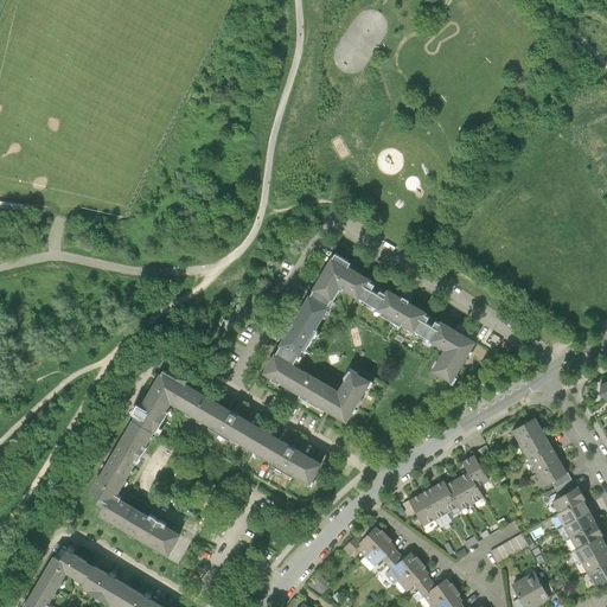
[(606,122),(596,127),(606,151),(606,122)]
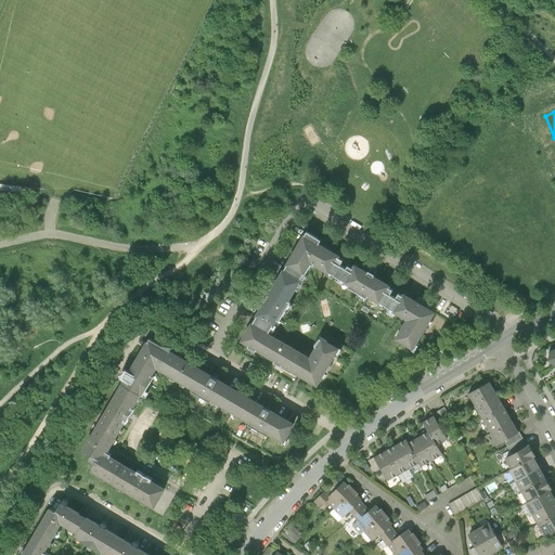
[(328,272),(335,276),(340,267),(339,267),(343,261),(337,259),(339,257),(318,244),(320,241),(306,232),(283,271),(299,281),(302,274),(305,275),(311,265),(312,266),(313,265),(327,273),(328,272)]
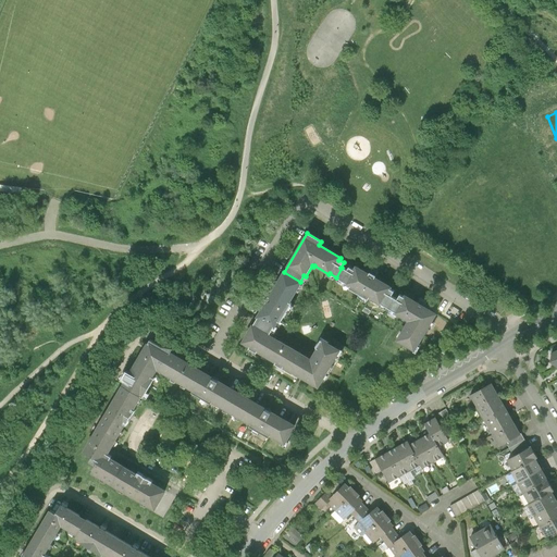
[(381,302),(390,308),(395,299),(391,297),(394,292),(391,289),(393,287),(357,267),(355,271),(348,268),(347,271),(342,268),(336,277),(347,283),(347,285),(380,304),(381,302)]
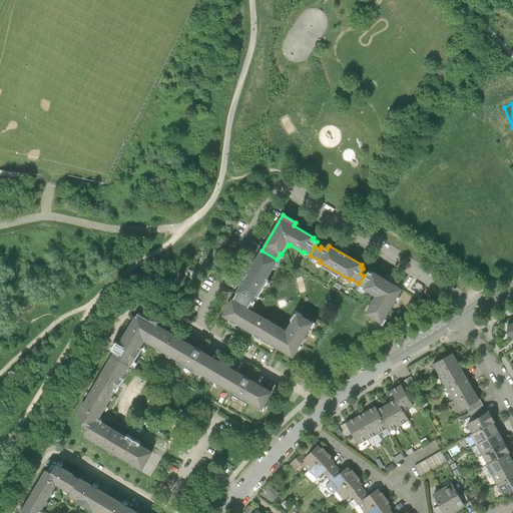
[(278,260),(277,260),(262,250),(232,301),(247,309),(251,302),(252,303),(257,297),(258,298),(268,281),(267,280),(278,260)]
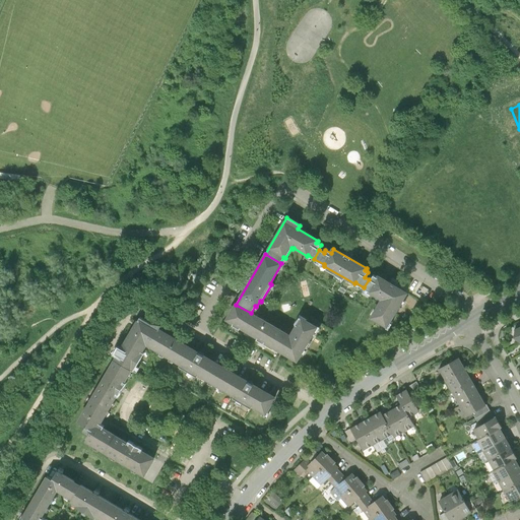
[(371,280),(369,279),(364,287),(371,291),(370,294),(382,301),(372,318),(387,328),(407,294),(379,276),(378,278),(374,276),(371,280)]
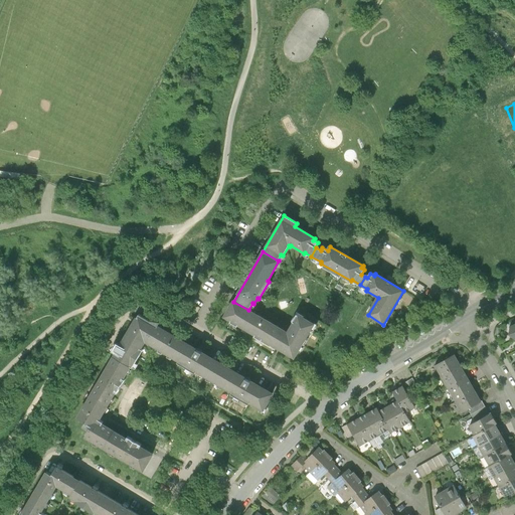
[(278,349),(287,333),(248,310),(233,302),(224,318),(278,349)]
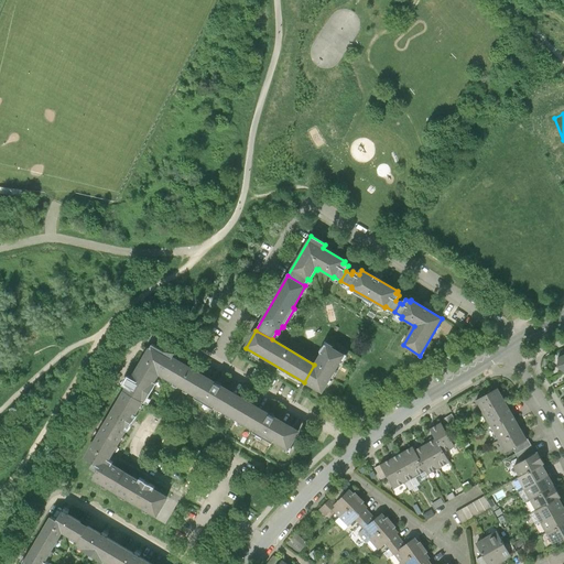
[(136,372),(125,392),(142,403),(144,404),(155,386),(154,384),(160,376),(196,398),(195,399),(214,411),(215,409),(255,432),(253,434),(272,445),(274,443),(290,452),(300,434),(268,414),(236,396),(204,377),(173,358),(175,354),(165,353),(152,345),(136,372)]
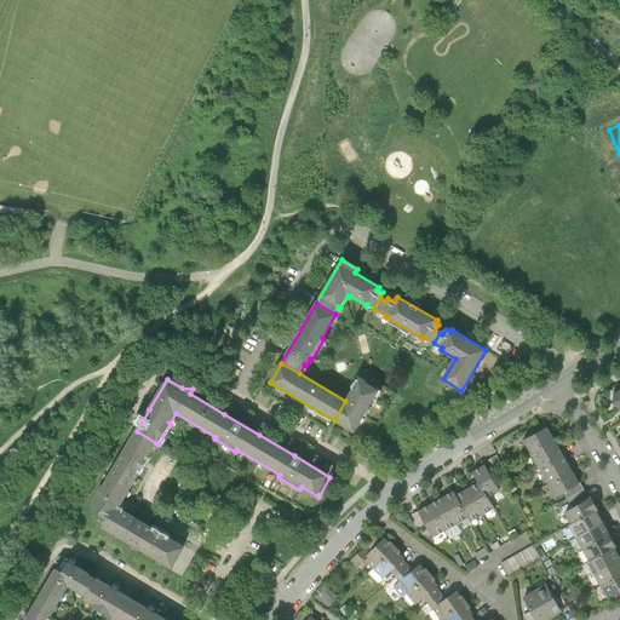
[(359,379),(345,401),(334,420),(354,431),(378,390),(359,379)]
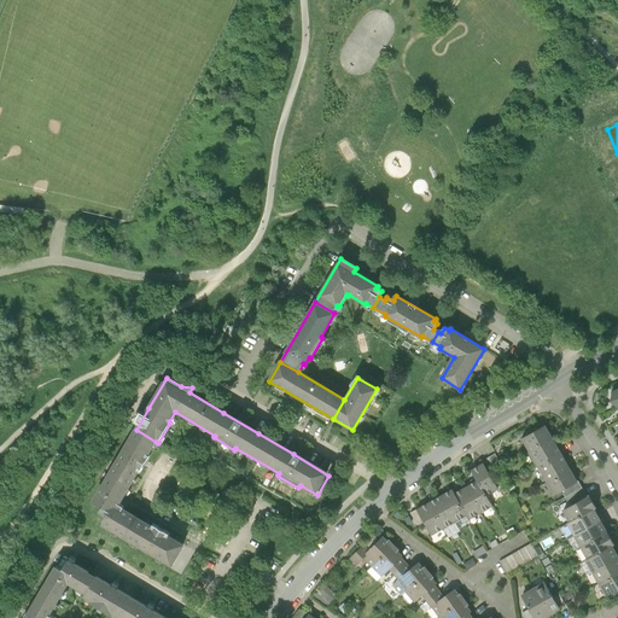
[(523,438),(530,450),(553,438),(546,426),(523,438)]
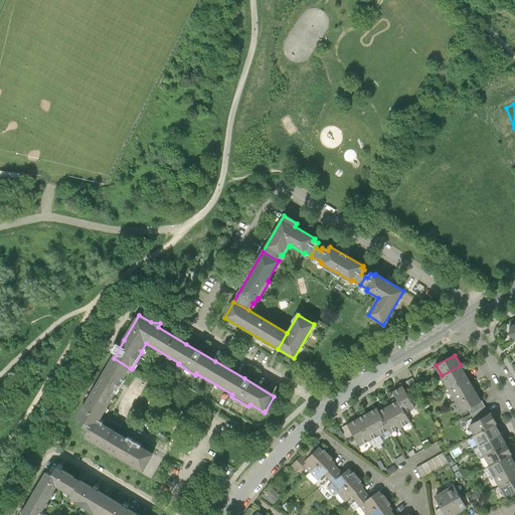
[(122,381),(130,368),(114,358),(76,419),(91,428),(96,420),(98,422),(115,393),(116,395),(124,382),(122,381)]
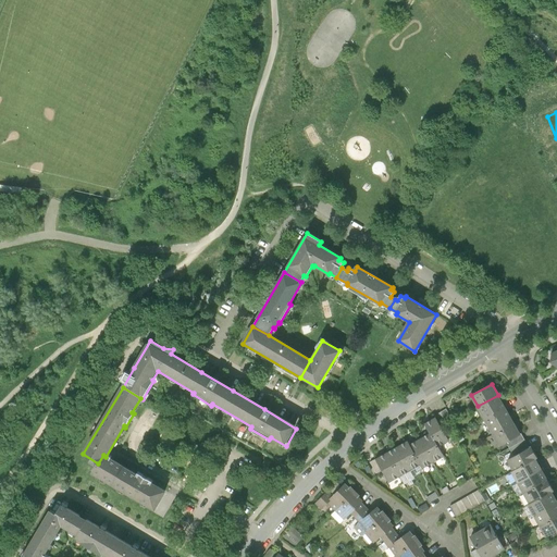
[(506,409),(498,395),(478,406),(485,420),(506,409)]
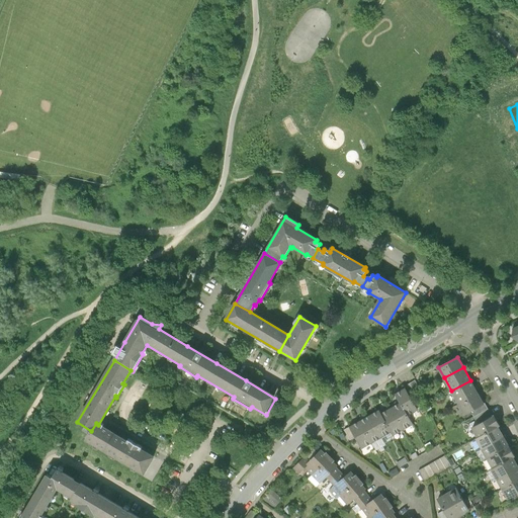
[(478,394),(470,380),(451,391),(458,404),(478,394)]
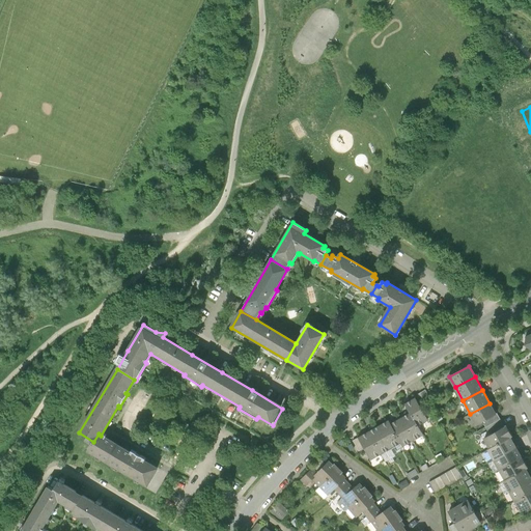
[(415,397),(416,399),(419,406),(430,399),(425,391),(415,397)]
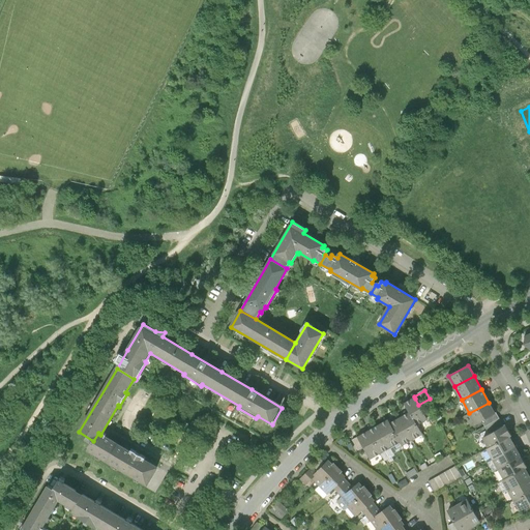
[(405,404),(410,413),(417,425),(428,420),(418,405),(415,399),(405,404)]
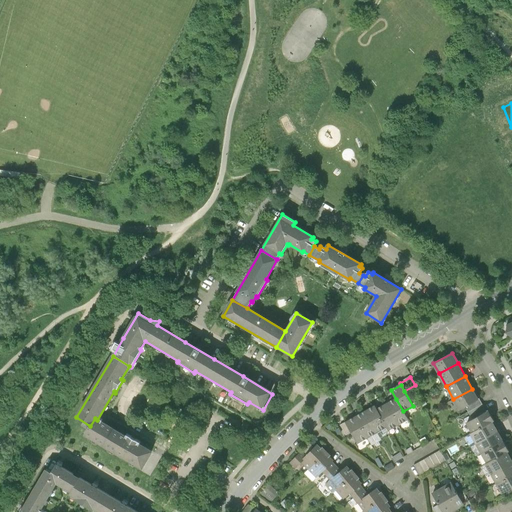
[(477,399),(472,389),(453,399),(459,409),(465,406),(477,399)]
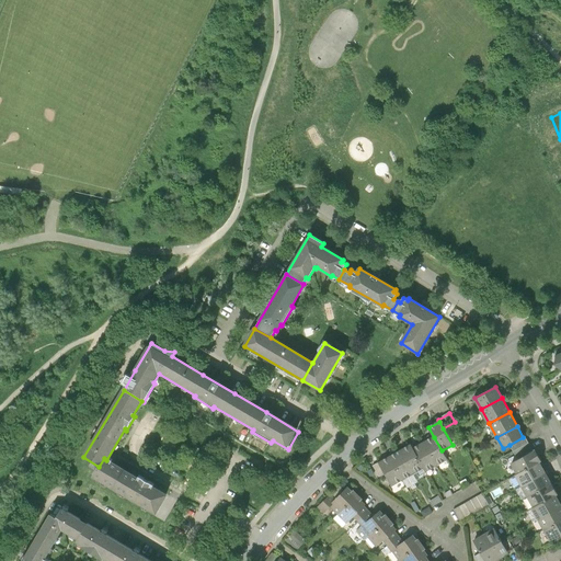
[(434,437),(423,444),(436,467),(447,460),(442,450),(434,437)]
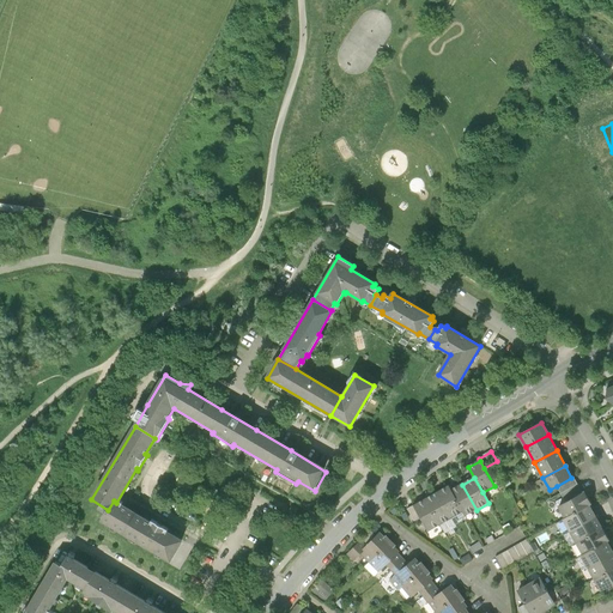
[(557,486),(560,493),(577,484),(574,478),(571,478),(557,486)]
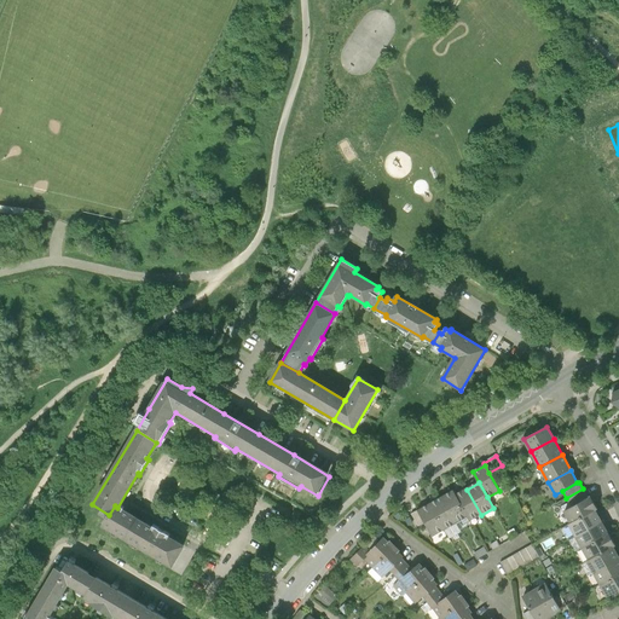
[(588,498),(583,489),(566,498),(571,508),(588,498)]
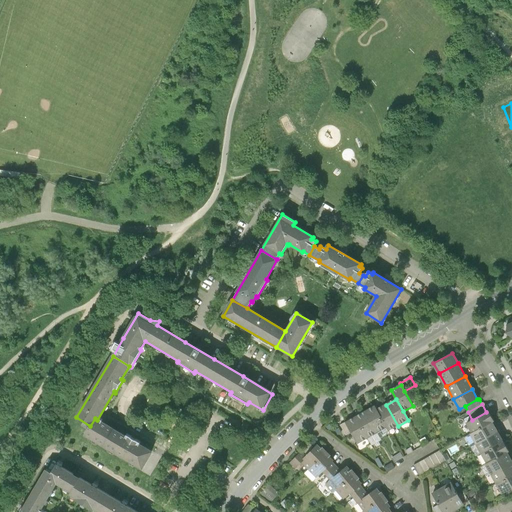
[(388,431),(398,426),(386,405),(377,410),(386,428),(388,431)]
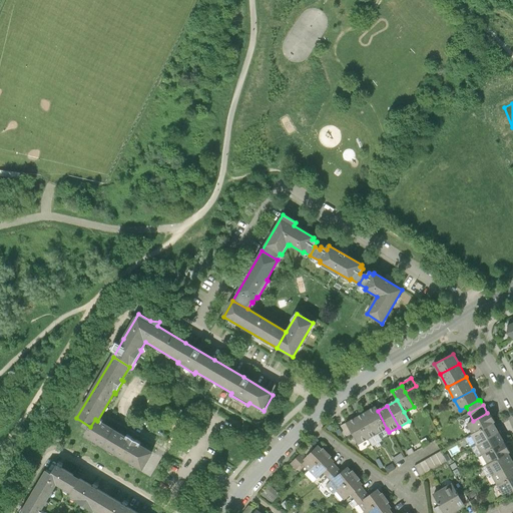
[(376,408),(366,413),(378,434),(387,429),(378,411),(376,408)]
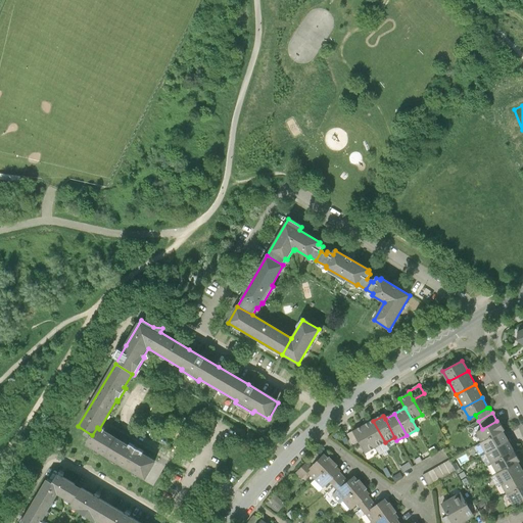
[(477,431),(483,441),(502,431),(504,430),(498,420),(496,421),(482,429),(477,431)]
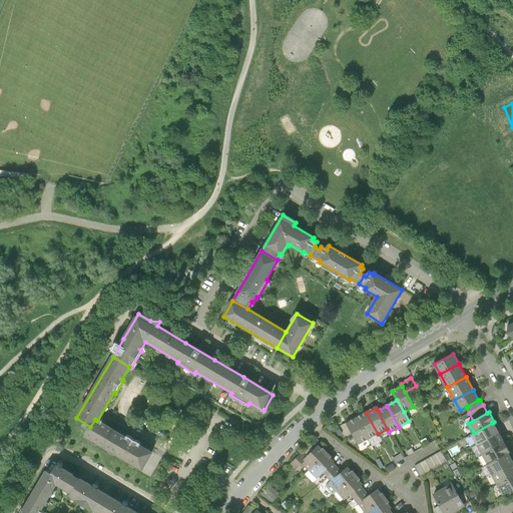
[(368,440),(378,434),(366,413),(357,419),(368,440)]
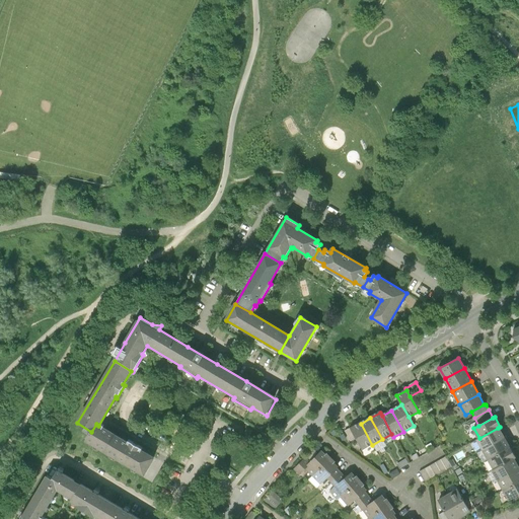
[(86,441),(105,452),(116,436),(98,426),(96,424),(91,432),(86,441)]
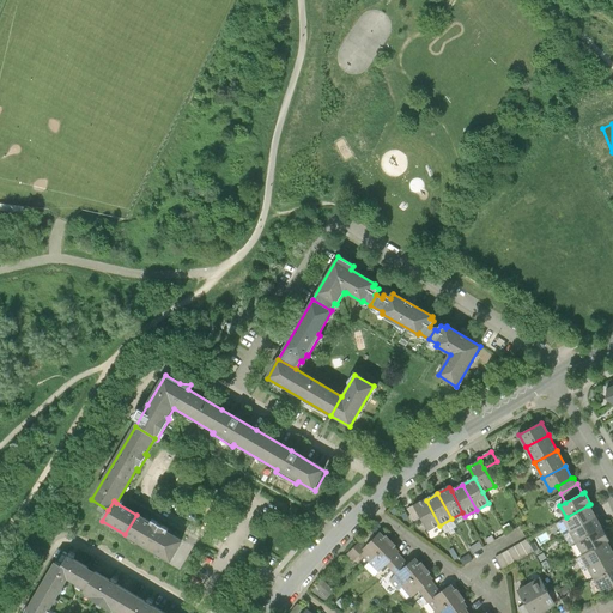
[(429,532),(439,526),(426,501),(414,507),(422,519),(429,532)]
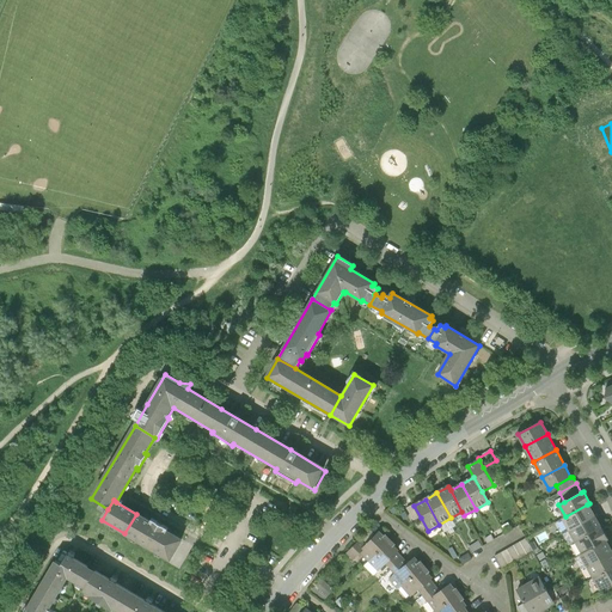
[(563,518),(570,530),(594,516),(587,505),(565,516),(563,518)]
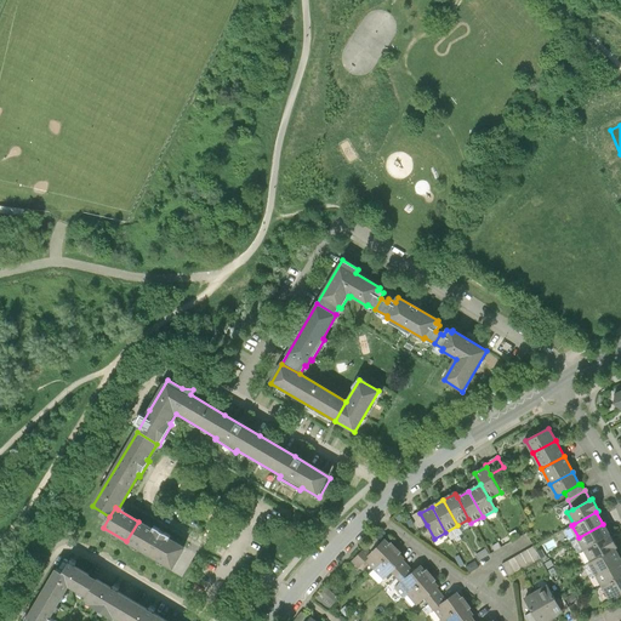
[(427,525),(420,513),(412,517),(420,529),(427,525)]
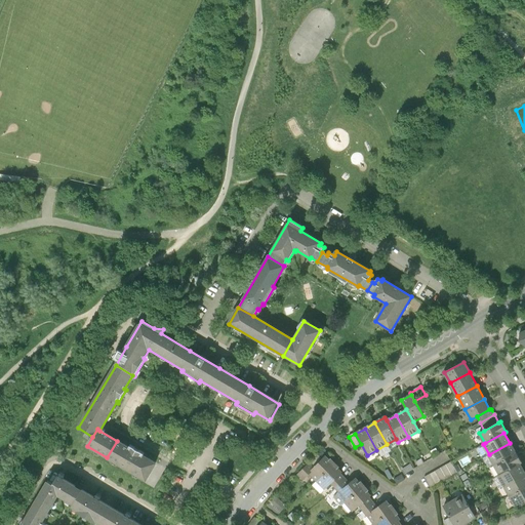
[(129,448),(117,441),(107,457),(146,481),(156,463),(143,456),(145,454),(130,446),(129,448)]
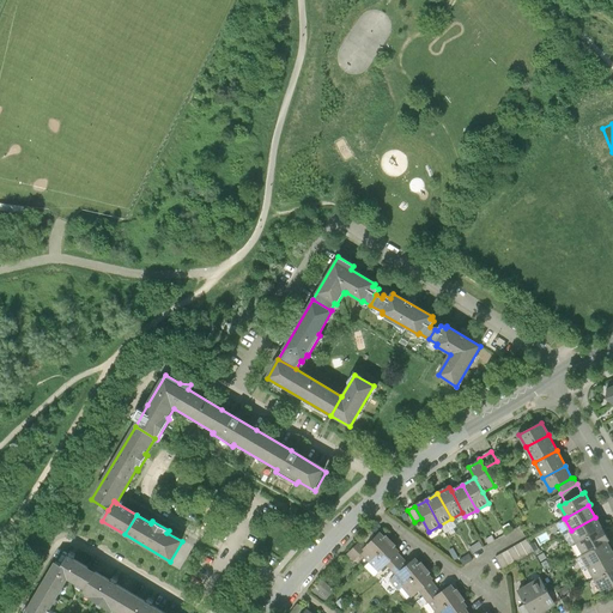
[(601,529),(595,517),(571,530),(577,542),(601,529)]
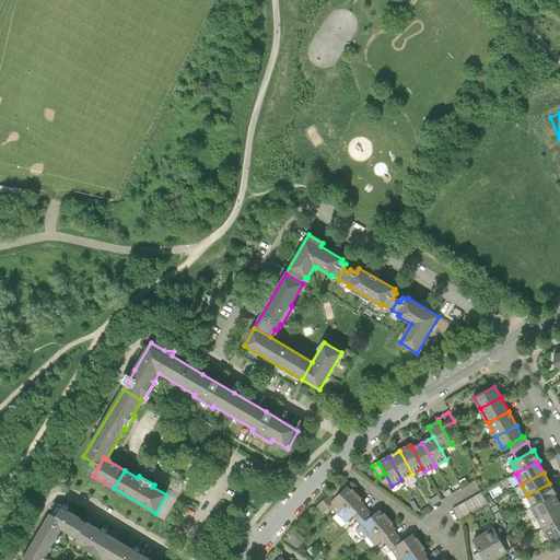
[(555,494),(549,483),(527,496),(534,505),(553,494),(555,494)]
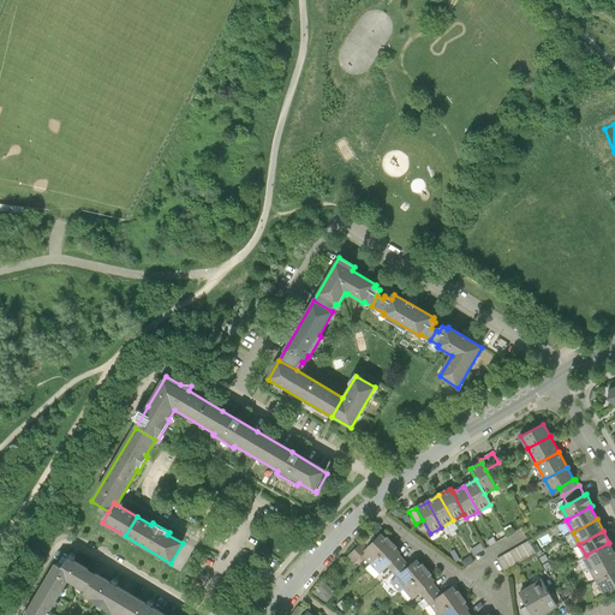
[(363,556),(371,565),(392,544),(387,538),(386,541),(381,536),(368,549),(364,553),(365,554),(363,556)]
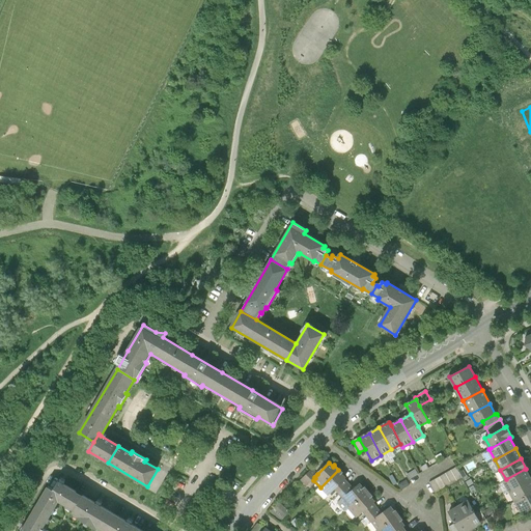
[(429,483),(436,495),(467,477),(463,471),(458,473),(455,468),(429,483)]
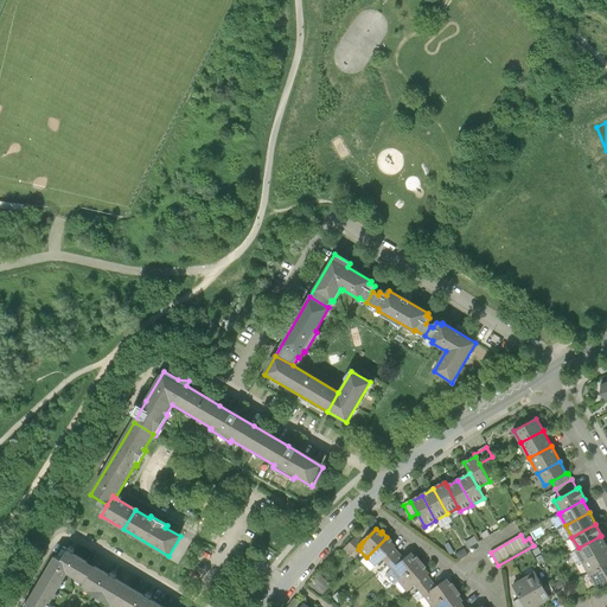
[(350,557),(358,549),(360,547),(359,545),(363,542),(357,536),(343,549),(350,557)]
